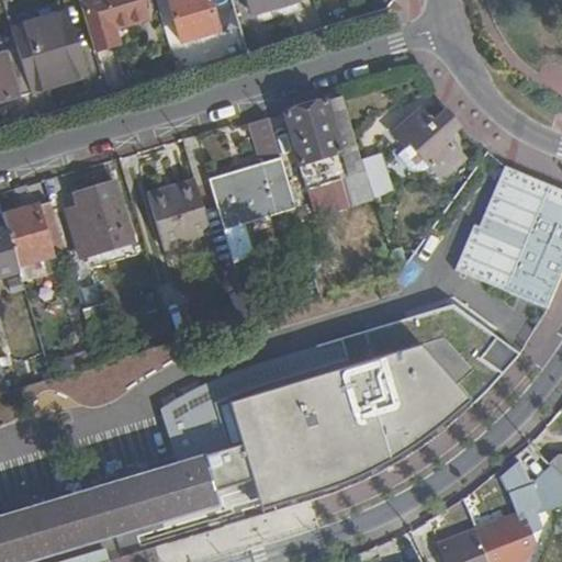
[(82,0),(81,1),(97,54),(119,47),(113,30),(148,20),(142,0),(82,0)]
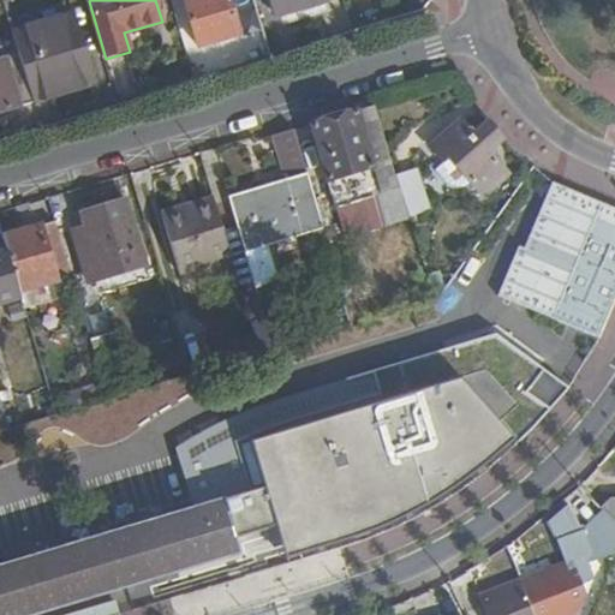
[(243,34),(232,0),(187,0),(186,0),(201,46),(243,34)]
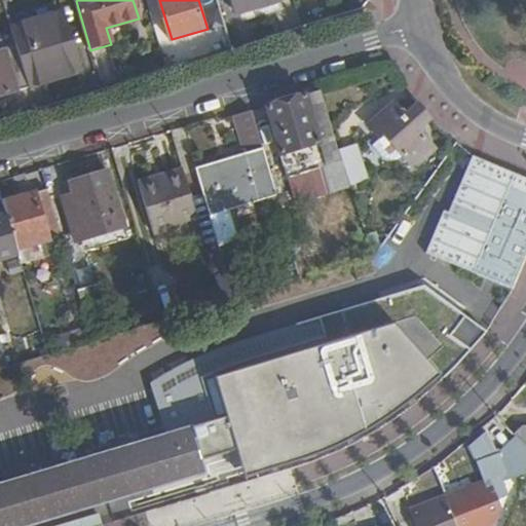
[(280,0),(233,0),(238,14),(282,1),(280,0)]
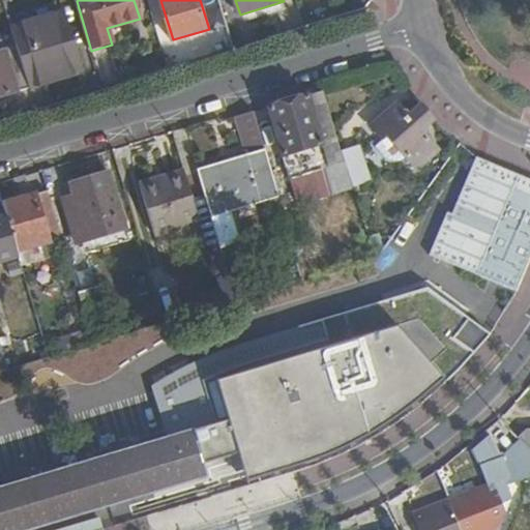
[(19,49),(30,88),(81,72),(62,16),(13,31),(19,49)]
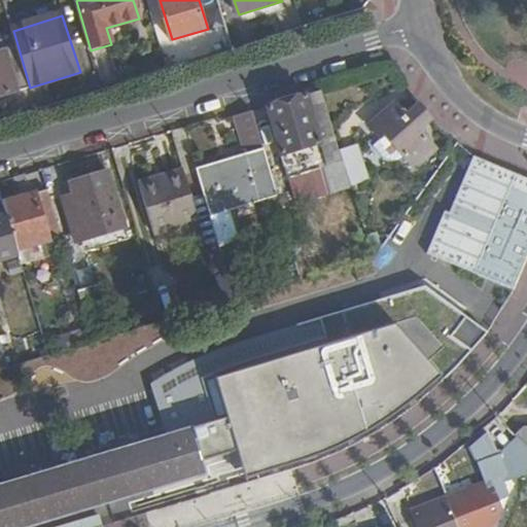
[(18,92),(30,88),(19,48),(6,53),(18,92)]
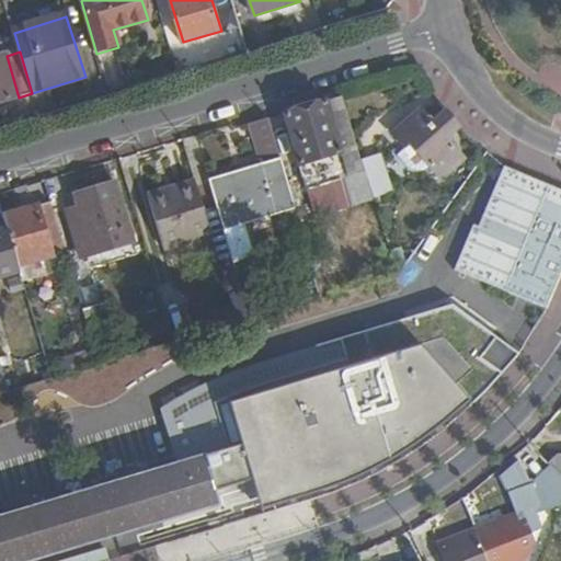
[(0,103),(19,98),(7,56),(0,57),(0,103)]
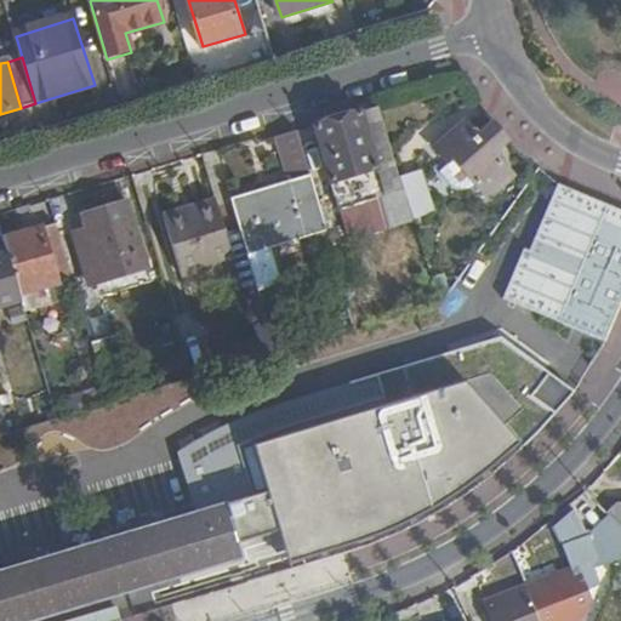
[(396,209),(408,206),(400,184),(377,109),(314,126),(337,203),(343,224),(349,222),(343,201),(389,188),(396,209)]
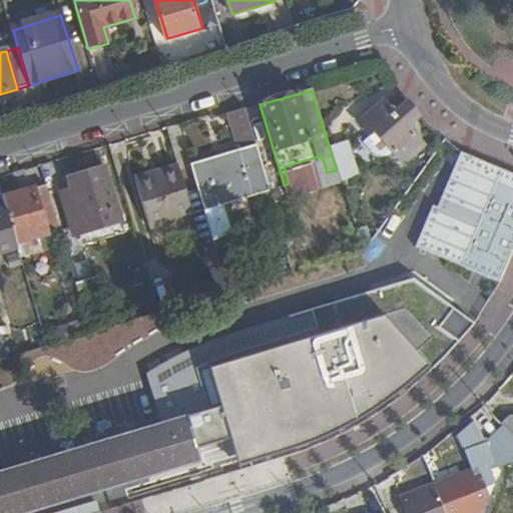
[(404,162),(424,145),(407,126),(417,116),(406,104),(396,113),(384,100),(359,123),(370,135),(363,142),(374,155),(378,156),(383,157),(388,156),(394,151),(404,162)]
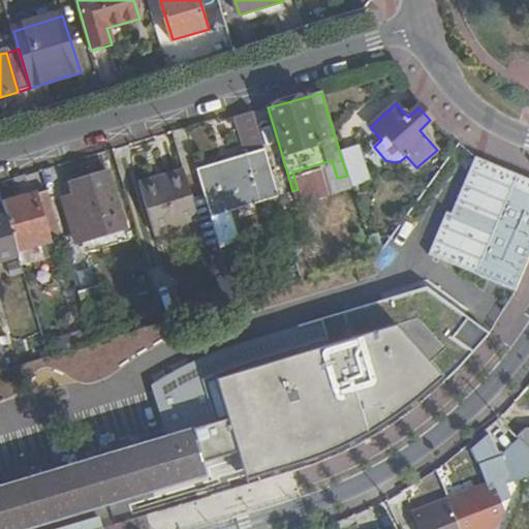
[(206,196),(221,246),(239,241),(227,205),(276,190),(252,113),(234,118),(246,159),(222,166),(221,163),(196,170),(206,196)]
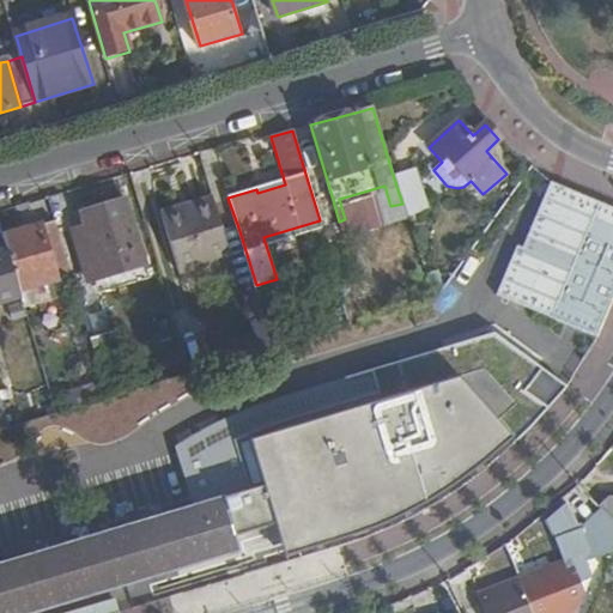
[(407,214),(426,208),(414,171),(395,177),(407,214)]
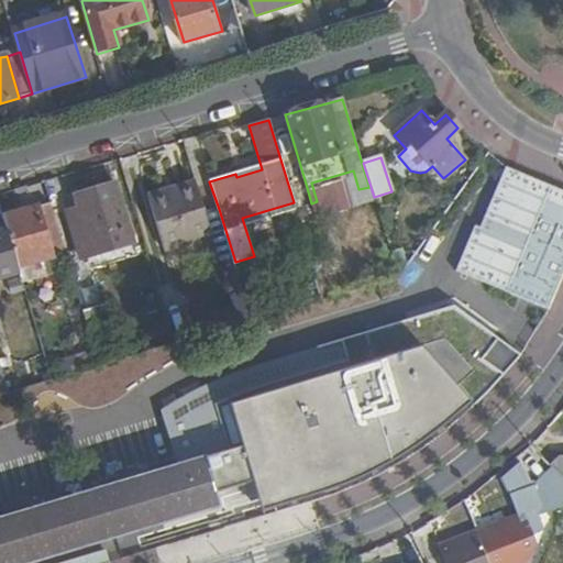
[(457,275),(551,309),(562,276),(562,189),(498,166),(457,275)]
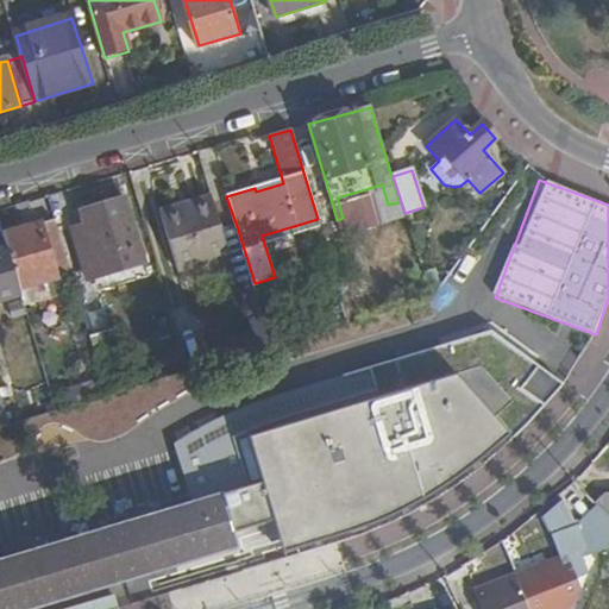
[(343,218),(388,205),(382,184),(337,198),(343,218)]
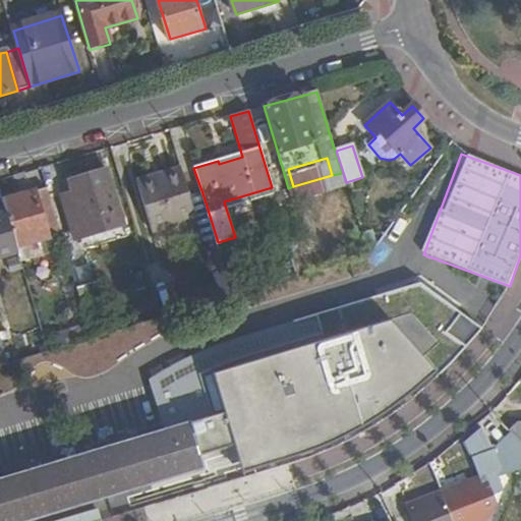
[(153,231),(196,219),(190,197),(181,168),(137,181),(153,231)]
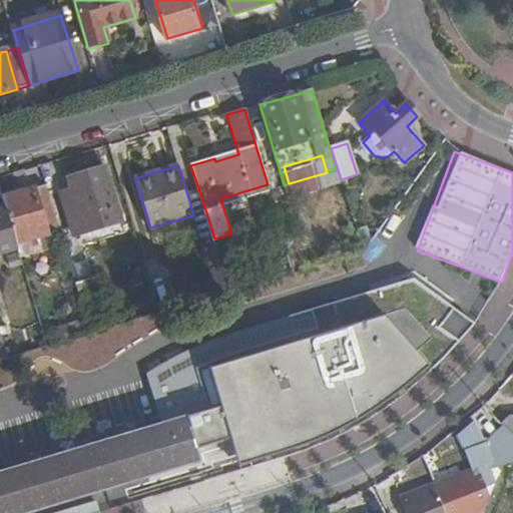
[(90,233),(121,223),(105,168),(68,179),(72,191),(60,194),(74,238),(90,233)]
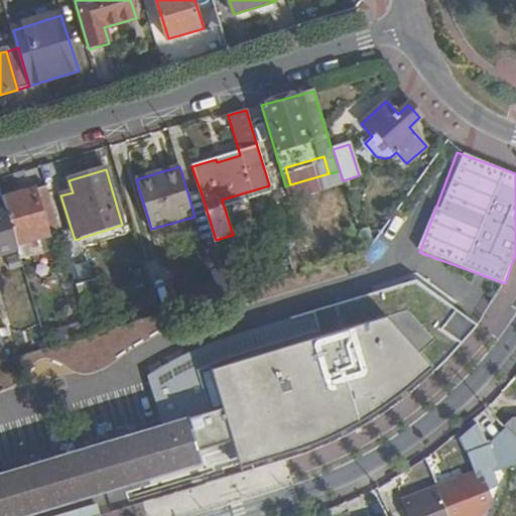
[(47,236),(48,239),(60,236),(46,187),(2,201),(5,212),(16,246),(47,236)]
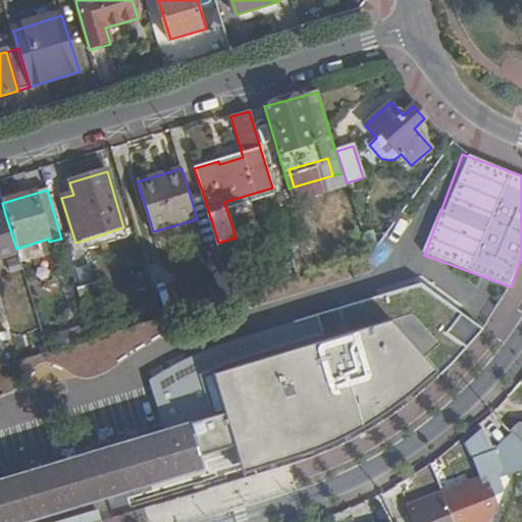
[(197,219),(215,279),(227,275),(218,243),(203,194),(191,198),(197,219)]
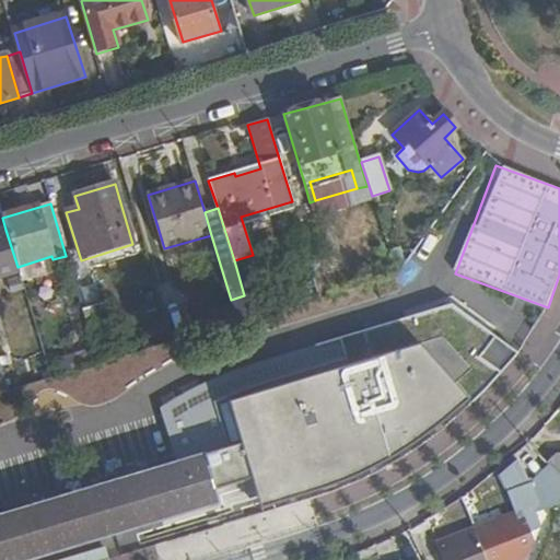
[(0,276),(19,271),(18,267),(6,230),(0,231),(0,276)]
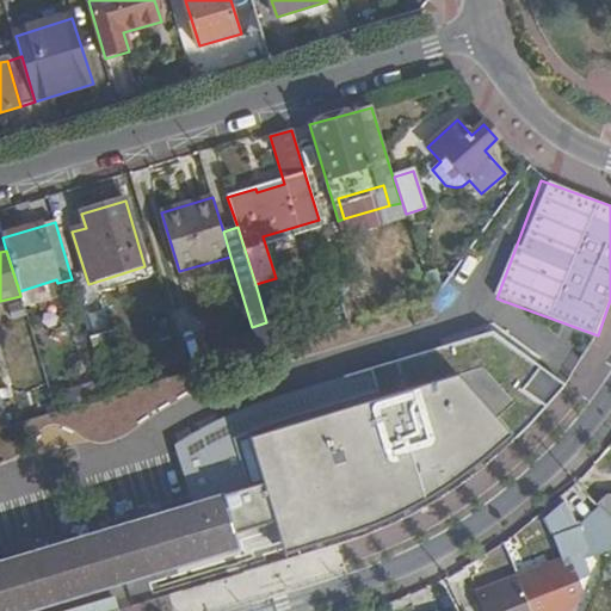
[(149,278),(144,266),(107,278),(111,290),(149,278)]
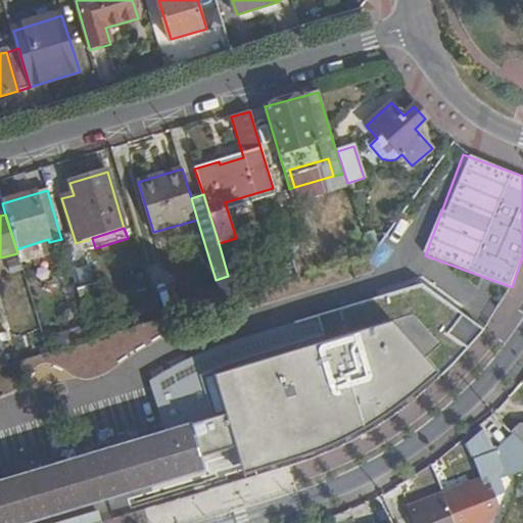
[(17,253),(20,264),(53,254),(49,242),(48,239),(16,249),(17,253)]
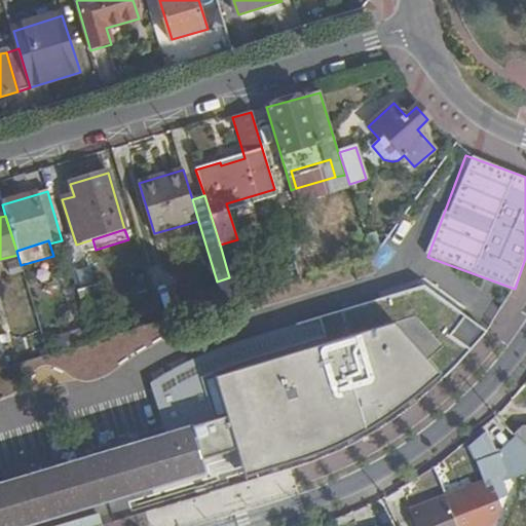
[(229,277),(217,282),(220,293),(223,302),(235,298),(231,284),(229,277)]
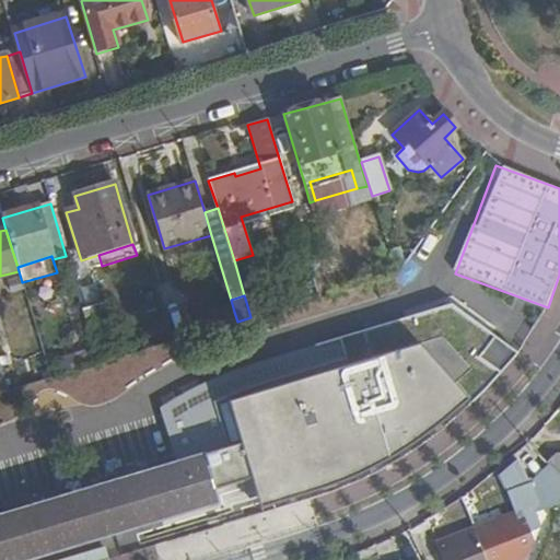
[(81,310),(97,363),(116,358),(101,304),(81,310)]
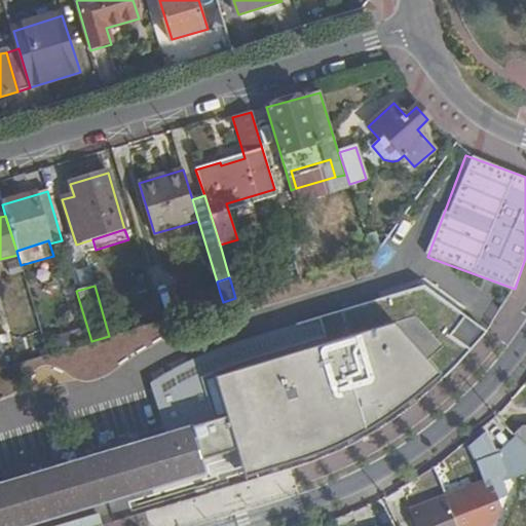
[(209,306),(223,302),(220,293),(214,295),(212,289),(203,291),(209,306)]
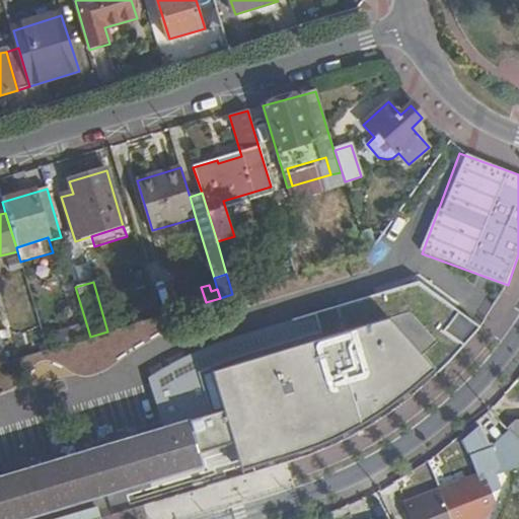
[(0,518),(34,518),(196,472),(193,460),(240,446),(247,475),(282,465),(311,454),(330,446),(342,441),(353,436),(362,431),(371,425),(380,420),(425,387),(446,368),(473,338),(415,296),(311,325),(315,342),(256,358),(209,381),(219,418),(0,480),(0,518)]
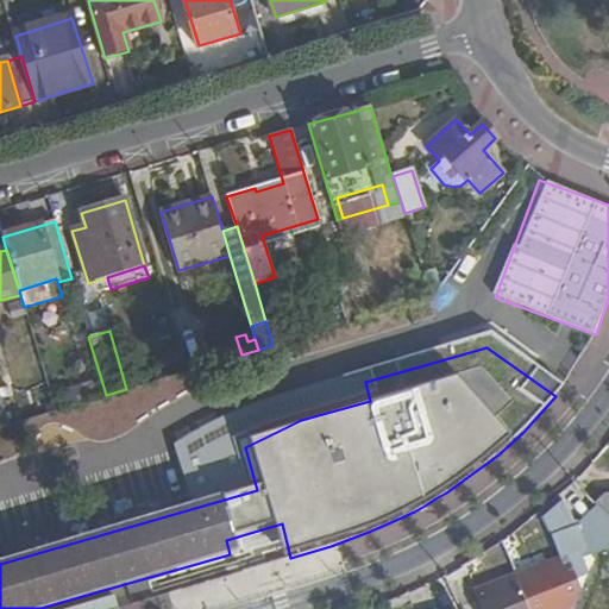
[(169,440),(183,478),(228,462),(214,424),(169,440)]
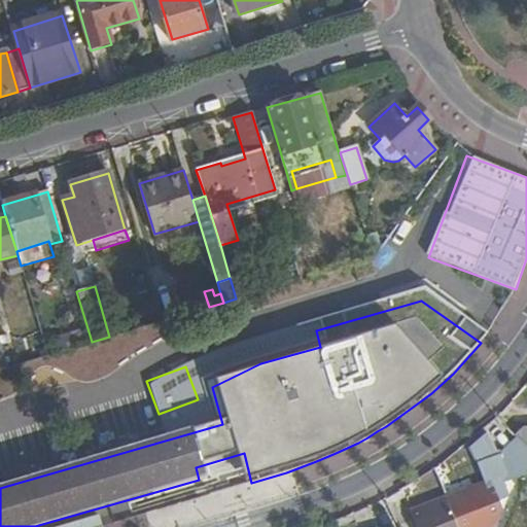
[(526,425),(516,427),(516,431),(513,435),(518,441),(526,450),(526,425)]
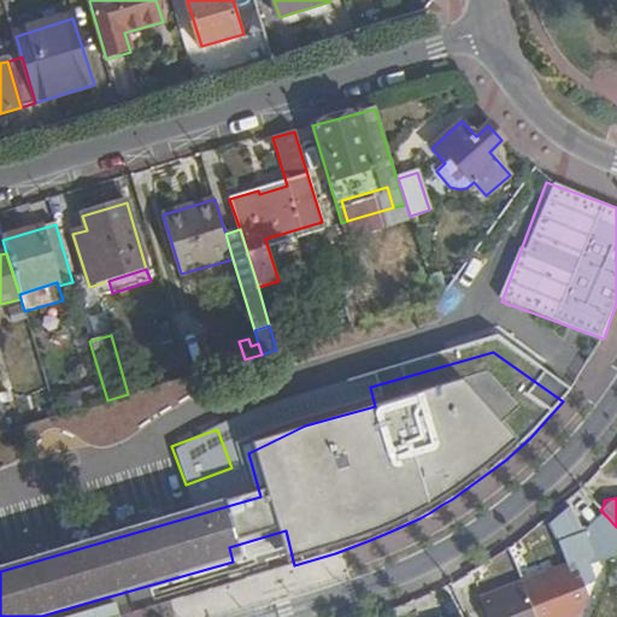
[(616,553),(616,551),(616,527),(606,516),(583,534),(571,509),(548,524),(566,565),(522,580),(532,616),(576,616),(577,616),(573,600),(583,598),(579,586),(592,582),(587,562),(616,553)]
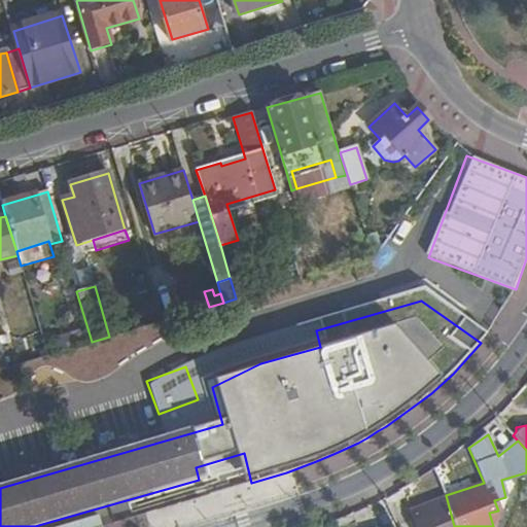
[(454,526),(446,495),(412,506),(419,526),(454,526)]
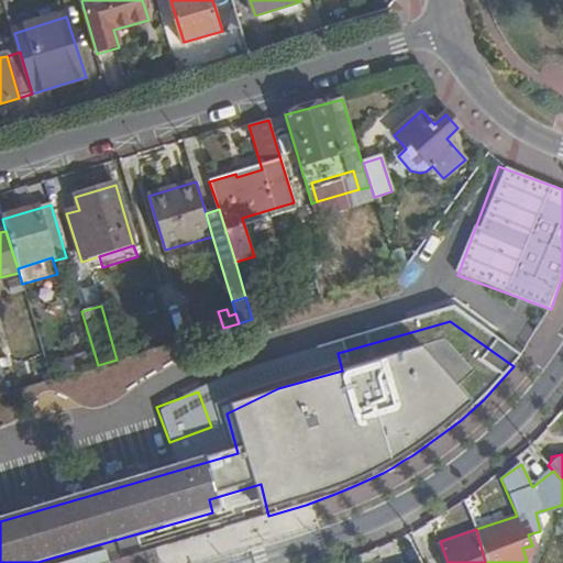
[(98,562),(155,562),(154,552),(98,562)]
